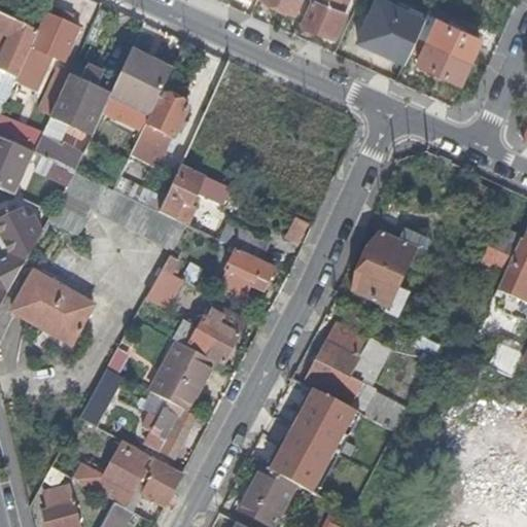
[(269,0),(295,11),(301,0),(269,0)]
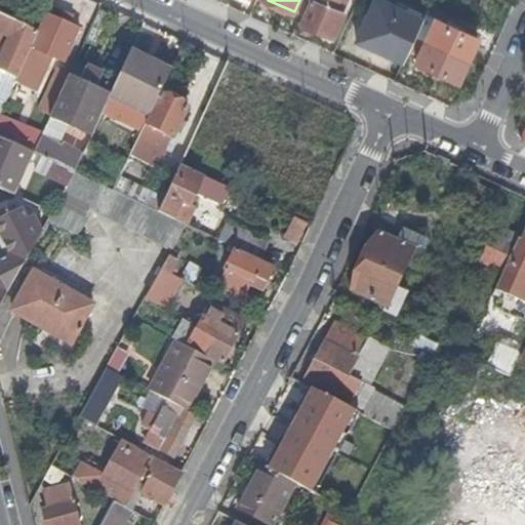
[(334,9),(337,0),(309,0),(310,0),(300,24),(333,37),(342,13),(334,9)]
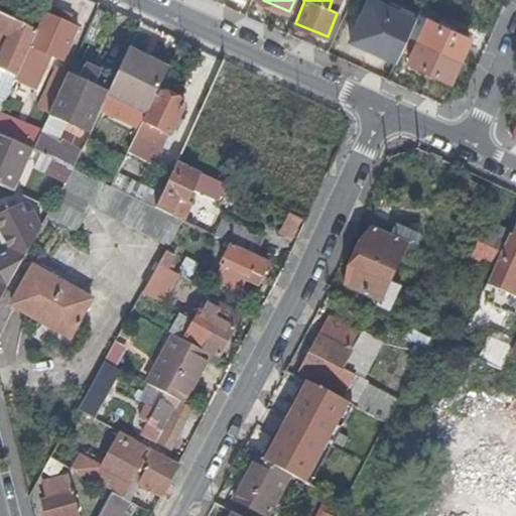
[(370,0),(352,40),(397,60),(402,48),(416,18),(376,0),(370,0)]
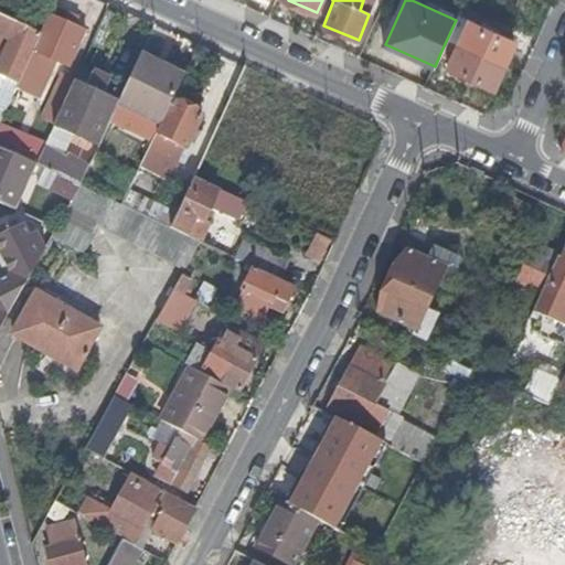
[(64,20),(51,14),(41,34),(18,85),(17,88),(39,98),(49,76),(43,73),(50,57),(68,66),(85,30),(75,25),(78,19),(67,13),(64,20)]
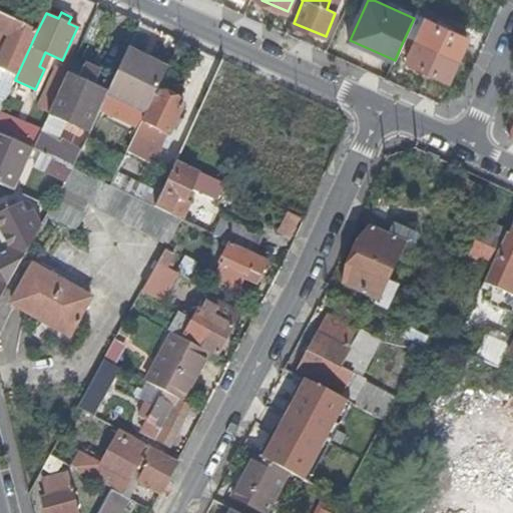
[(0,68),(16,77),(37,31),(0,13),(0,33),(1,34),(0,36),(0,46),(4,49),(0,57),(0,68)]
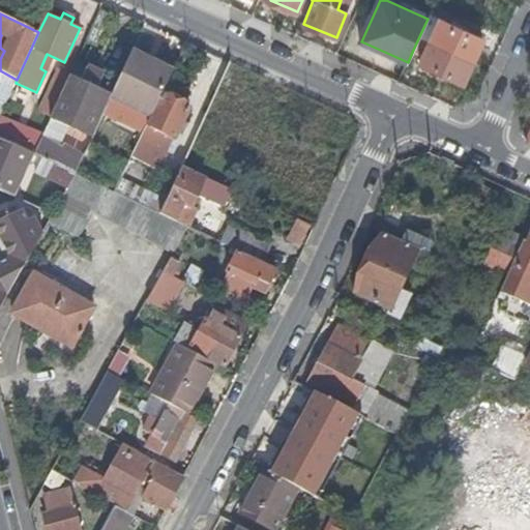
[(481,40),(429,16),(428,19),(413,50),(423,55),(420,63),(463,83),(481,40)]
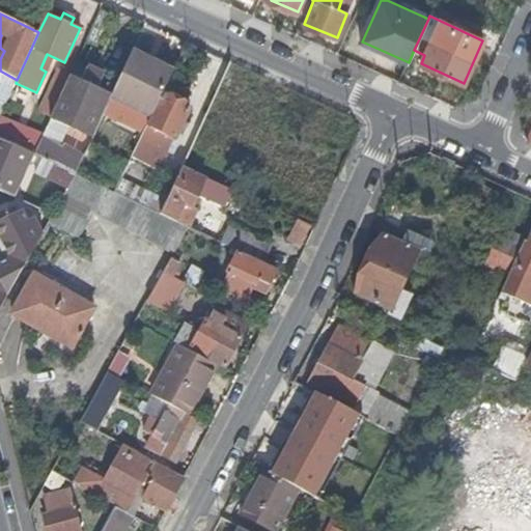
[(112,96),(152,116),(163,95),(173,73),(132,54),(112,96)]
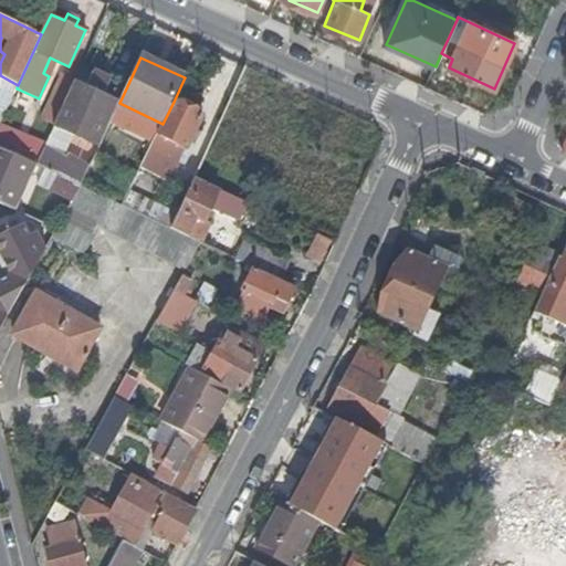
[(0,124),(17,88),(18,85),(0,75),(0,124)]
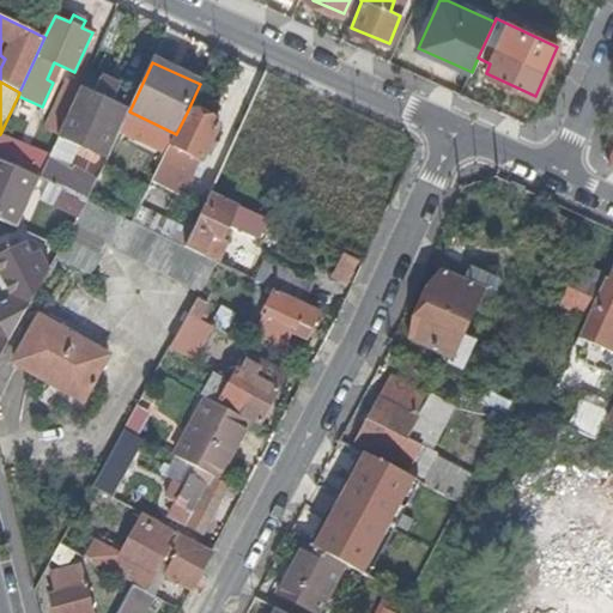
[(46,128),(59,135),(82,86),(67,82),(46,128)]
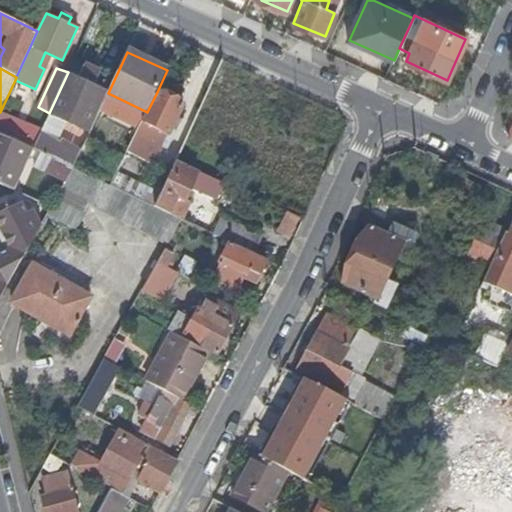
[(67,77),(50,115),(86,132),(104,93),(67,77)]
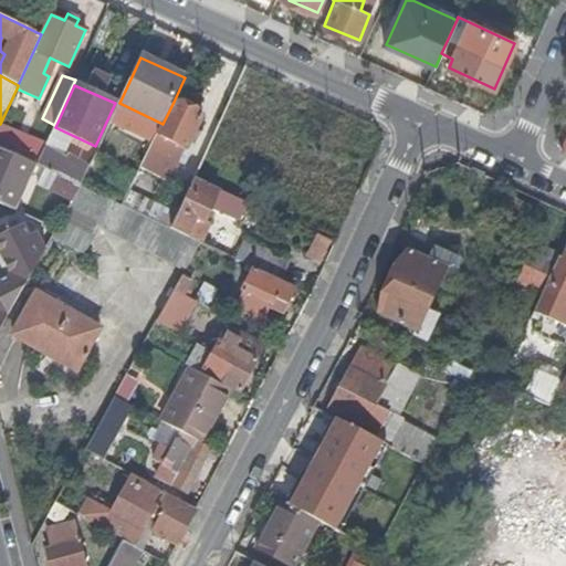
[(203,116),(174,102),(163,124),(157,135),(187,149),(203,116)]
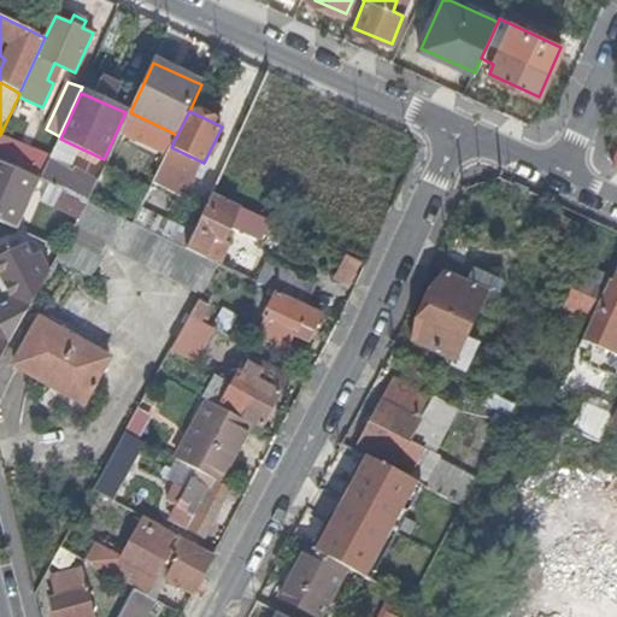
[(313,146),(285,133),(281,140),(310,153),(313,146)]
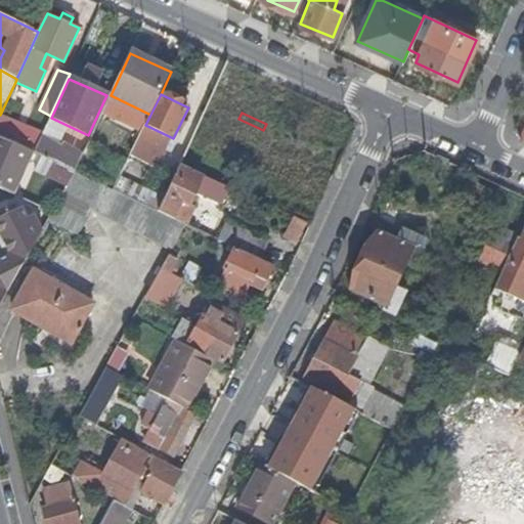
[(0,134),(31,149),(37,137),(5,122),(0,132),(0,134)]
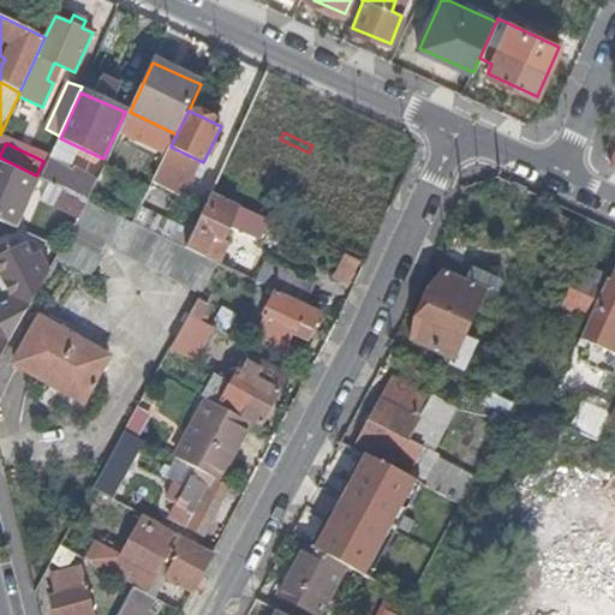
[(0,163),(0,222),(17,231),(39,179),(0,163)]
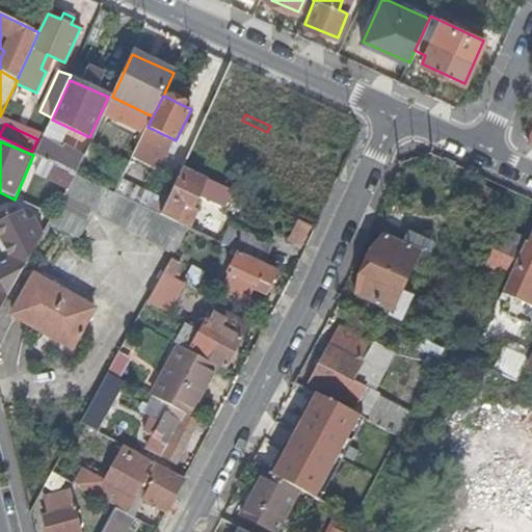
[(83,161),(40,142),(33,155),(77,176),(77,174),(83,161)]
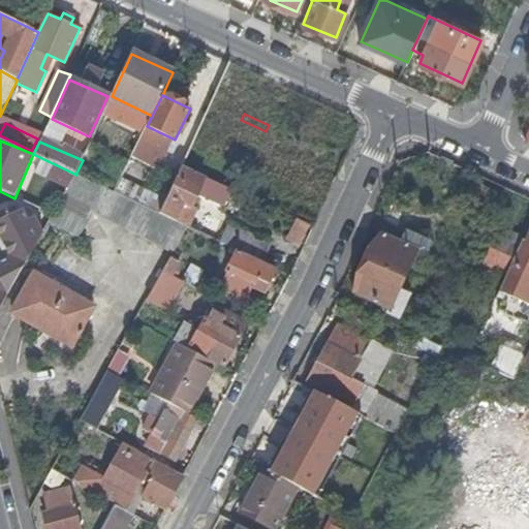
[(203,153),(191,147),(183,165),(198,173),(200,168),(196,166),(203,153)]
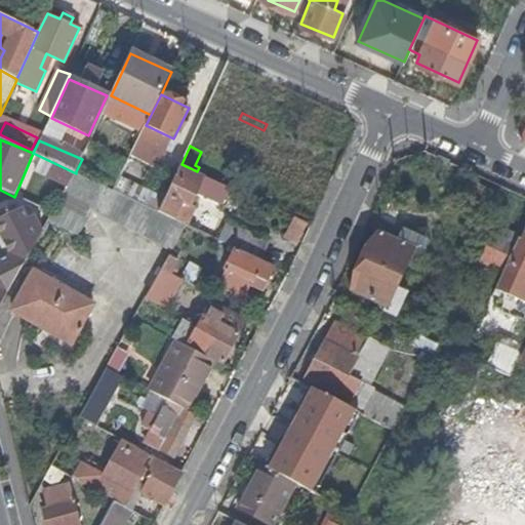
[(271,149),(316,169),(317,167),(272,147),(271,149)]
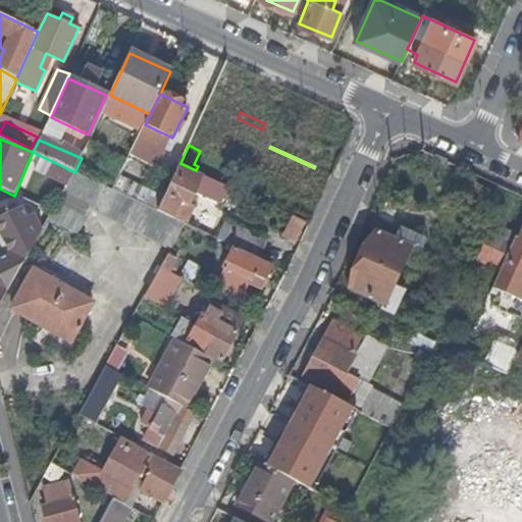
[(307,186),(314,168),(269,148),(259,168),(277,177),(274,185),(284,190),(290,178),(307,186)]
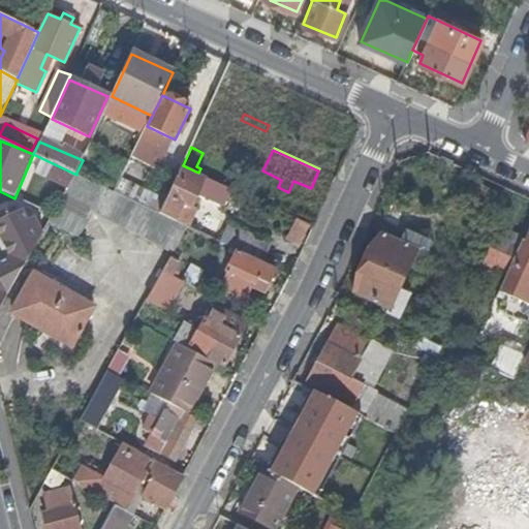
[(196,173),(183,165),(182,167),(163,208),(160,215),(187,227),(188,227),(196,209),(192,207),(199,190),(209,194),(208,197),(221,203),(227,188),(205,179),(206,177),(196,173)]
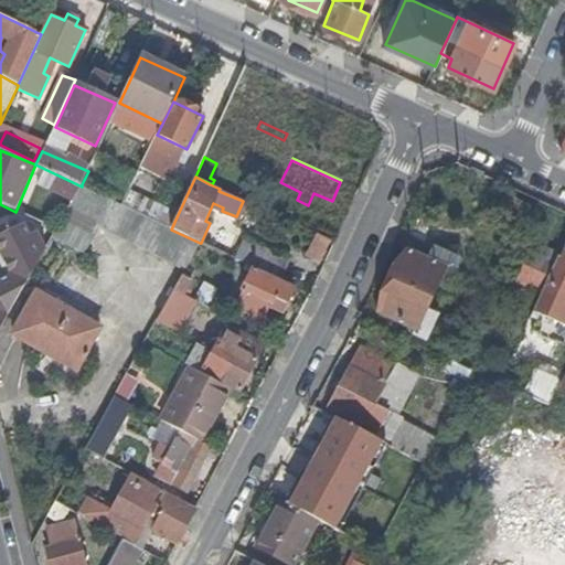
[(70,208),(96,222),(184,270),(200,243),(171,230),(123,206),(82,187),(80,191),(71,206),(70,208)]
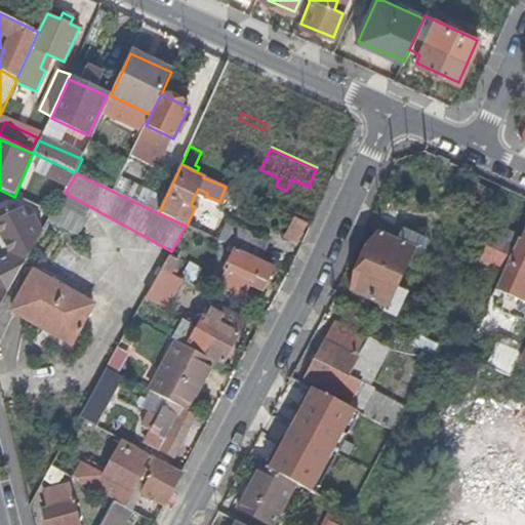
[(162,206),(117,185),(114,192),(159,213),(162,206)]
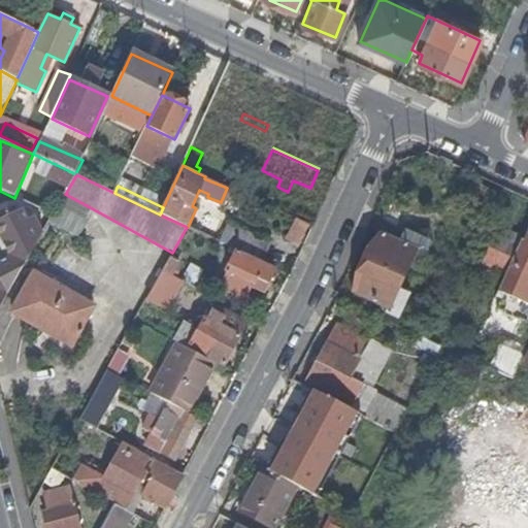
[(90,207),(65,194),(60,203),(54,216),(53,217),(50,222),(76,237),(84,224),(90,207)]
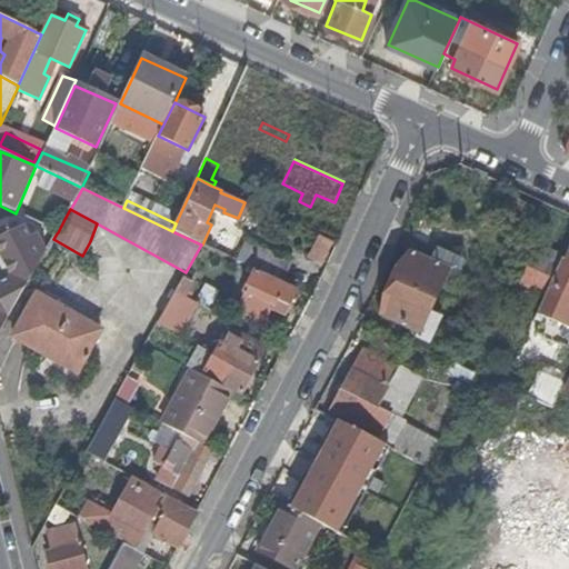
[(0,331),(41,260),(23,225),(0,236),(0,270),(5,268),(10,278),(0,282),(0,331)]
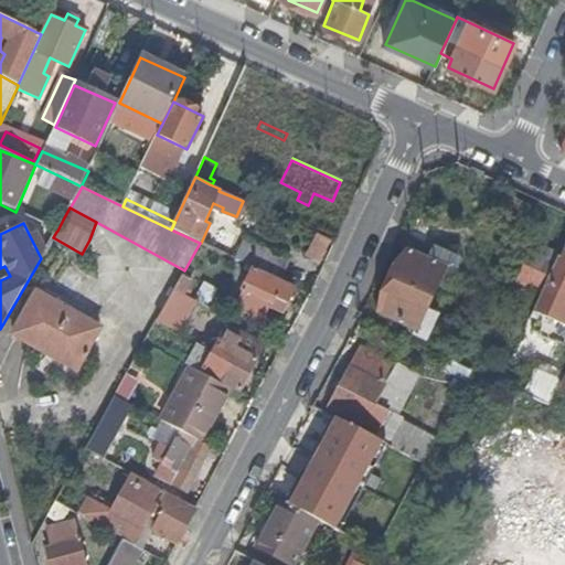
[(321,265),(332,242),(317,234),(306,258),(321,265)]
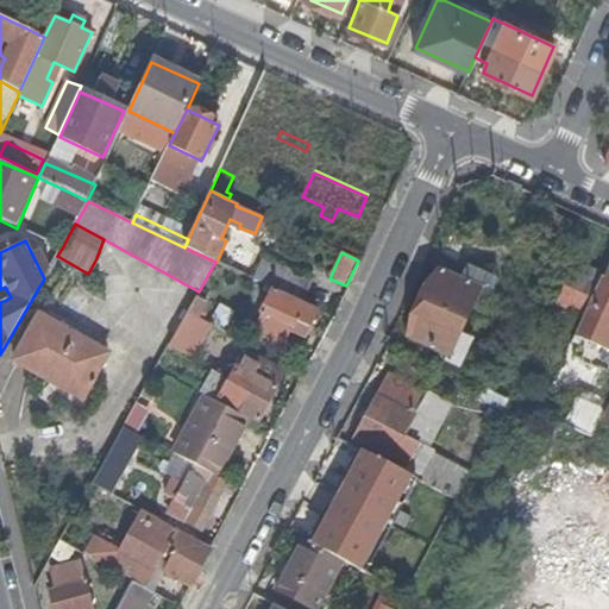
[(275,289),(302,302),(312,281),(264,259),(258,271),(255,281),(275,289)]
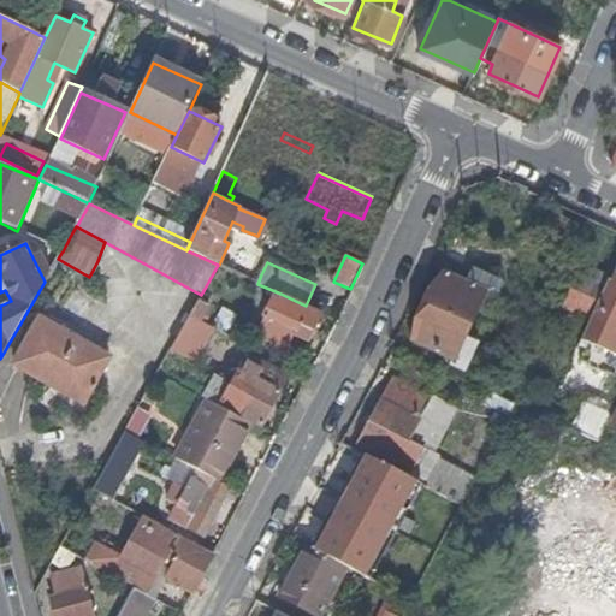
[(490,315),(504,283),(472,268),(466,283),(444,274),(414,341),(468,365),(481,337),(469,332),(478,311),(490,315)]
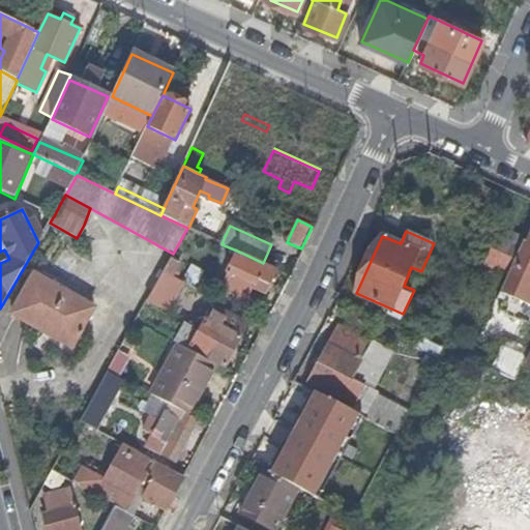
[(501,231),(493,248),(516,260),(524,241),(501,231)]
